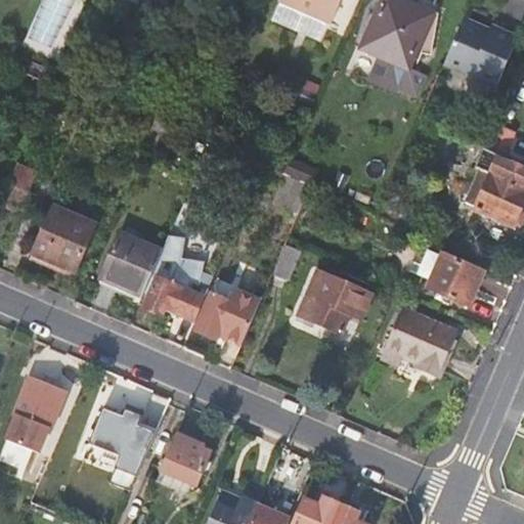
[(331,27),(341,0),(279,0),(278,3),(331,27)]
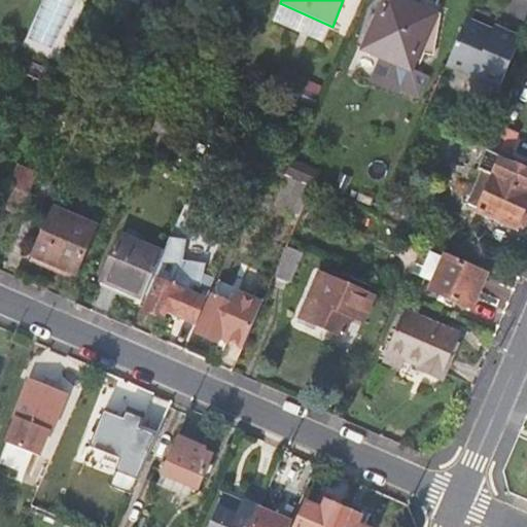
[(400,86),(403,88),(419,95),(427,75),(413,68),(436,13),(405,0),(383,0),(362,48),(382,57),(372,80),(398,91),(400,86)]
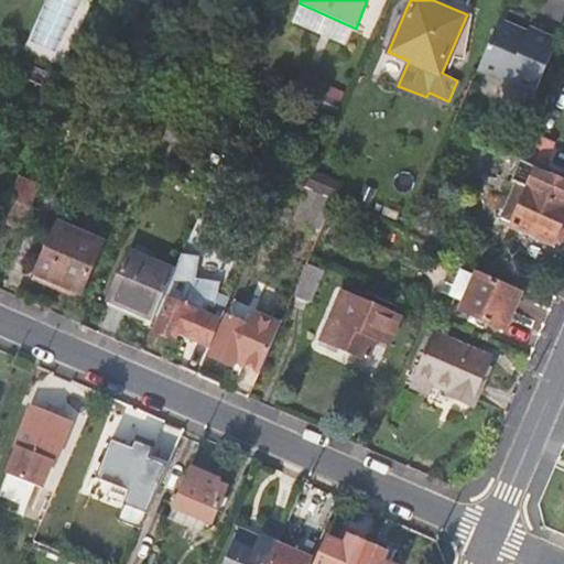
[(80,50),(106,61),(126,17),(99,6),(80,50)]
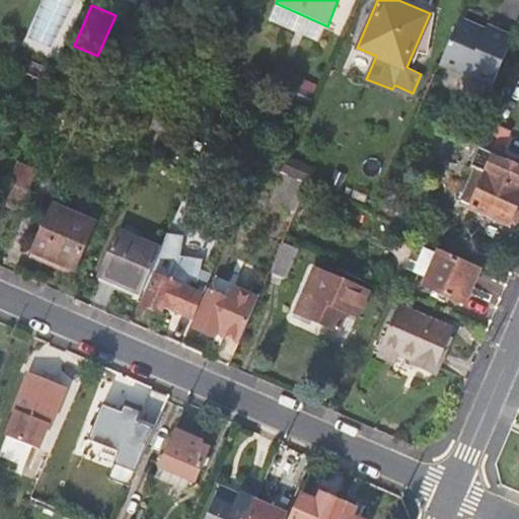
[(484,30),(458,20),(439,66),(491,88),(512,39),(486,26),(484,30)]
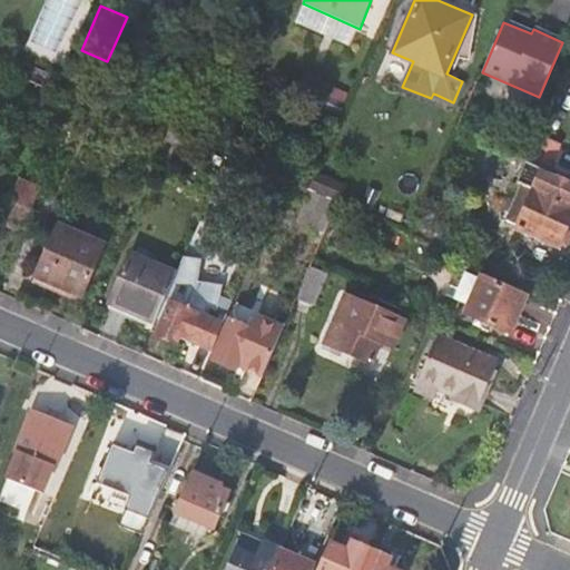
[(330,97),(324,109),(340,116),(345,104),(330,97)]
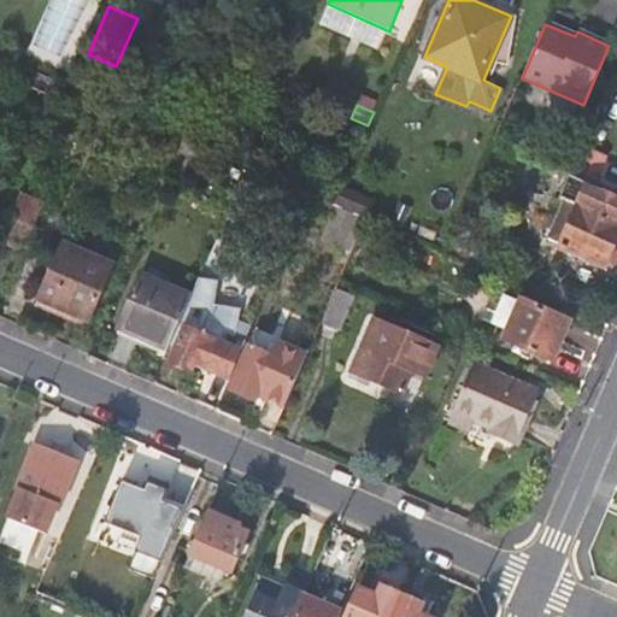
[(189,170),(200,145),(186,139),(175,163),(189,170)]
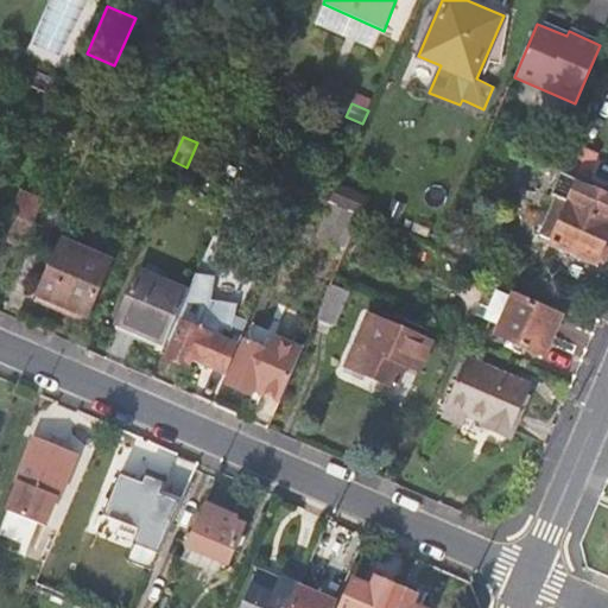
[(565,173),(578,146),(567,140),(553,169),(564,173),(565,173)]
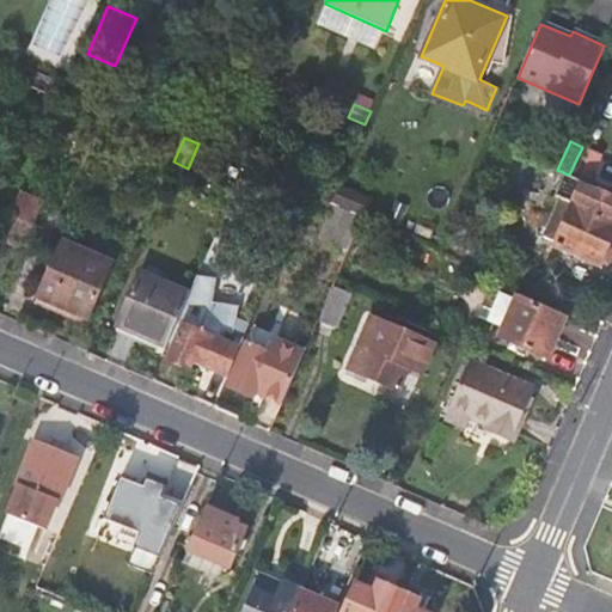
[(600,154),(582,147),(569,175),(588,184),(600,154)]
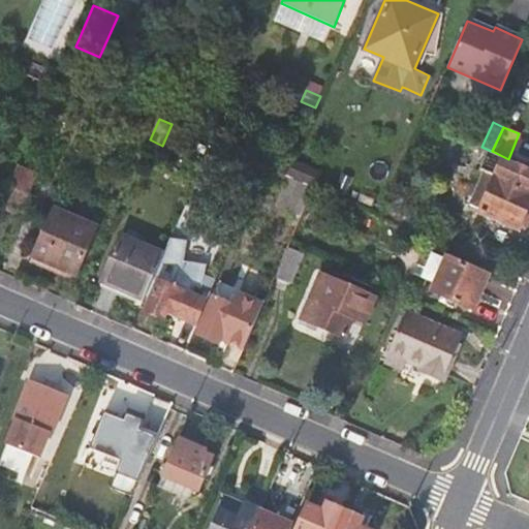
[(252,146),(247,157),(267,166),(287,175),(293,159),(287,156),(285,161),(252,146)]
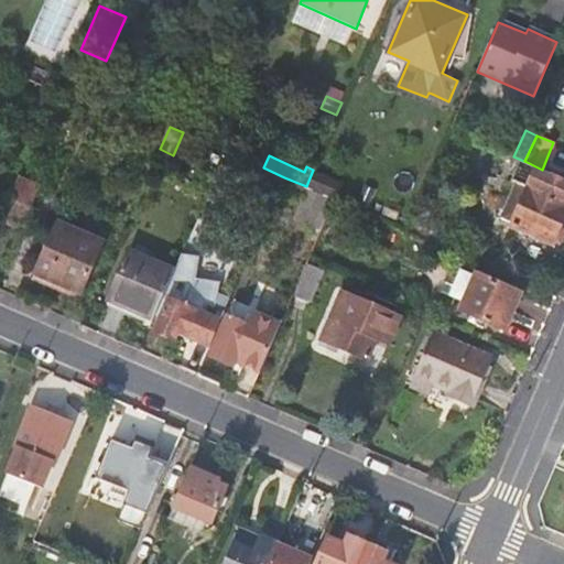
[(524,161),(523,161),(499,217),(512,224),(511,226),(554,243),(563,220),(563,179),(542,170),(524,161)]
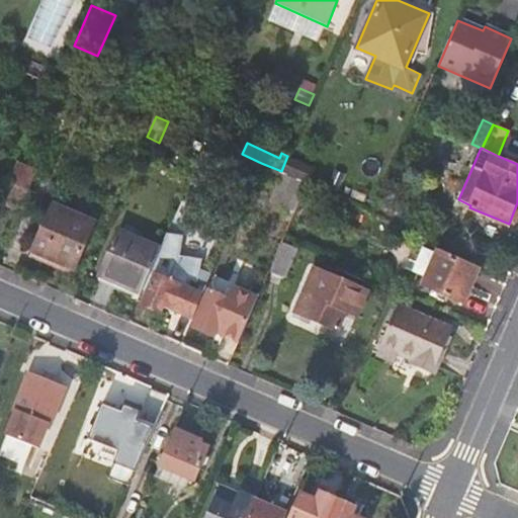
[(242,154),(240,154),(234,170),(254,179),(257,172),(261,163),(242,154)]
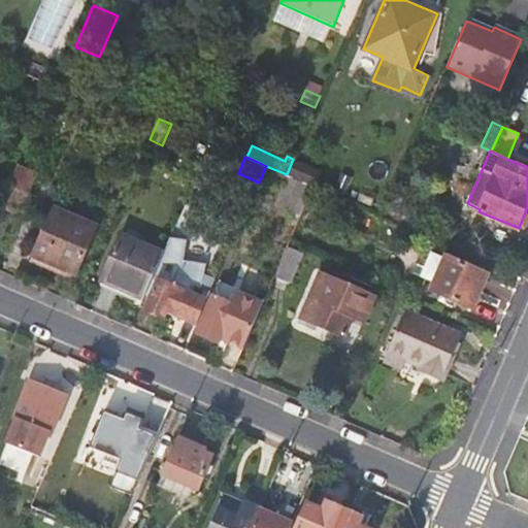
[(293,159),(287,174),(312,186),(314,187),(321,171),(293,159)]
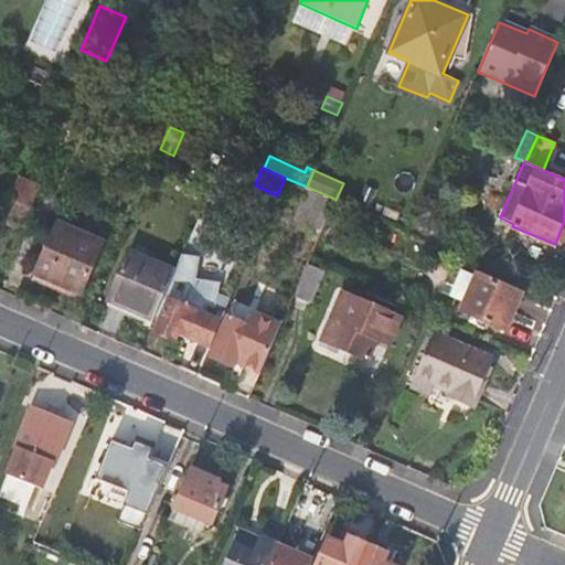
[(9,199),(0,195),(0,221),(21,230),(40,187),(19,177),(9,199)]
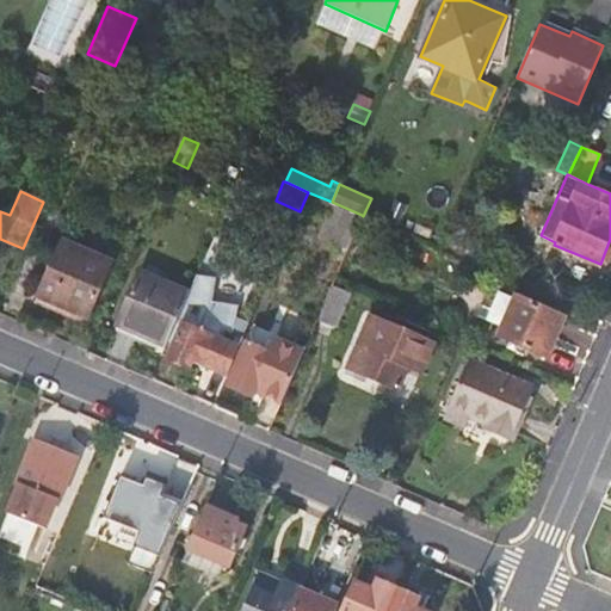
[(319,238),(347,248),(362,215),(332,202),(308,192),(303,203),(328,215),(319,238)]
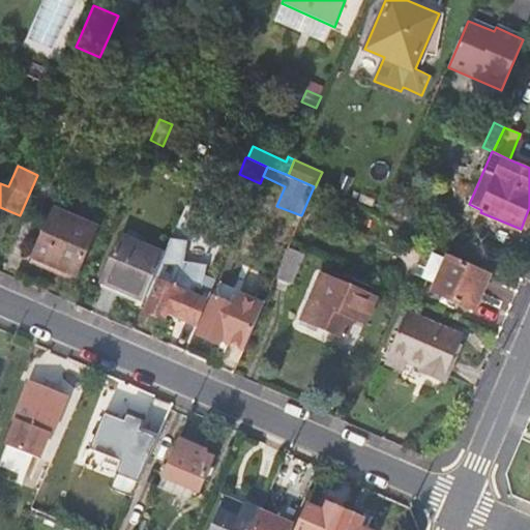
[(33,257),(77,275),(98,228),(54,208),(33,257)]
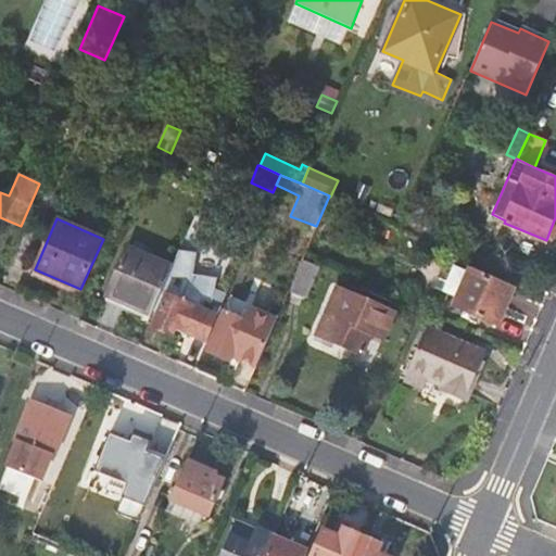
[(198,253),(181,245),(172,266),(154,306),(160,308),(151,329),(172,338),(175,329),(206,343),(220,312),(211,308),(211,293),(211,282),(190,275),(198,253)]
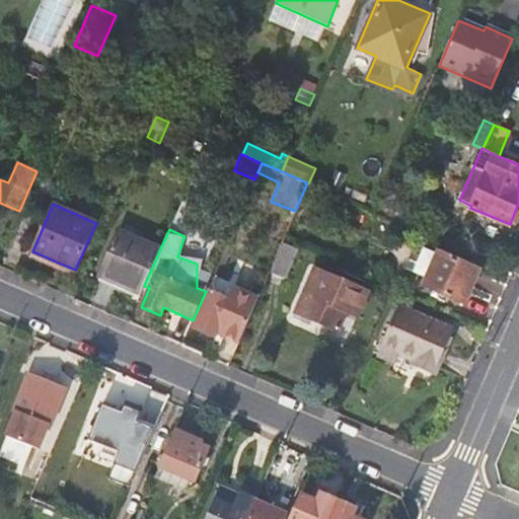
[(100,276),(141,294),(144,286),(160,248),(120,230),(100,276)]
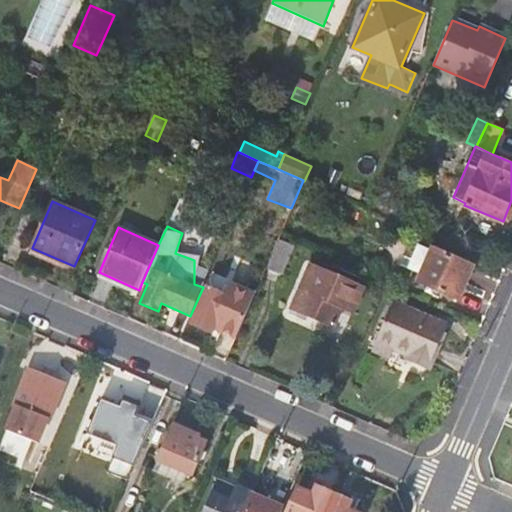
[(282,274),(294,245),(278,238),(265,268),(282,274)]
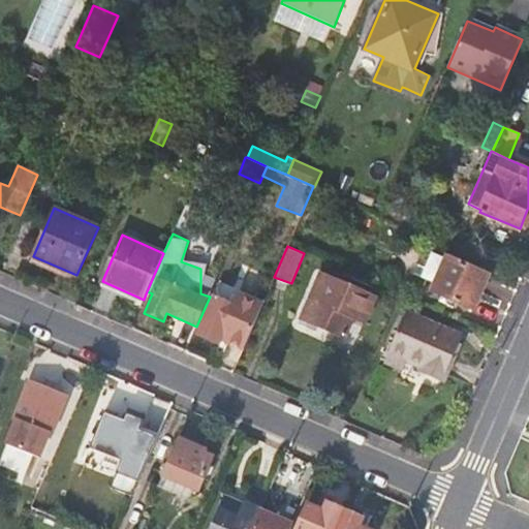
[(492,274),(445,254),(444,256),(430,250),(419,274),(434,280),(428,292),(475,313),(492,274)]
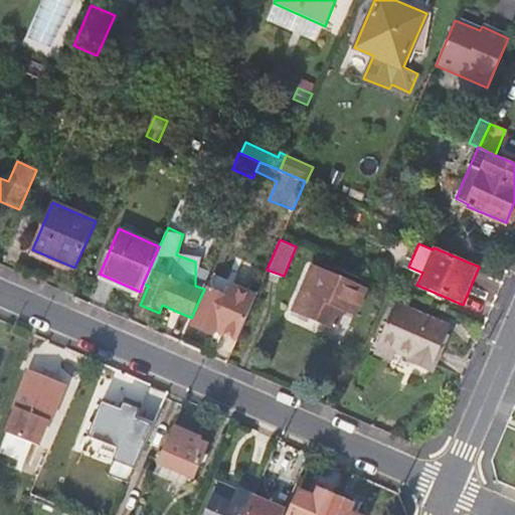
[(344,310),(355,314),(365,290),(311,267),(293,309),(337,329),(344,310)]
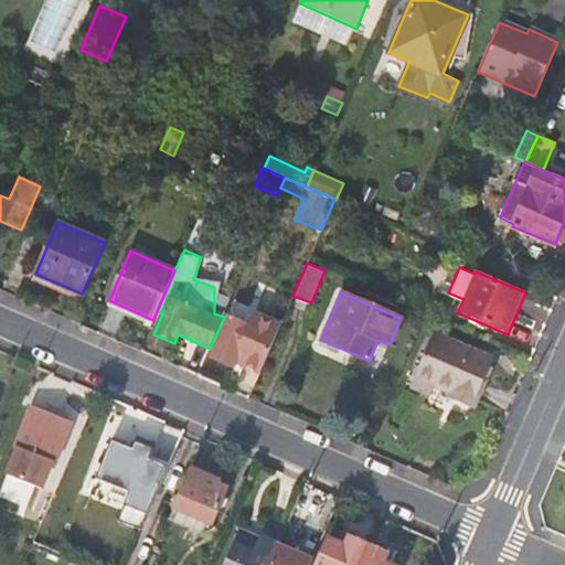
[(230,305),(214,298),(214,313),(224,317),(230,305)]
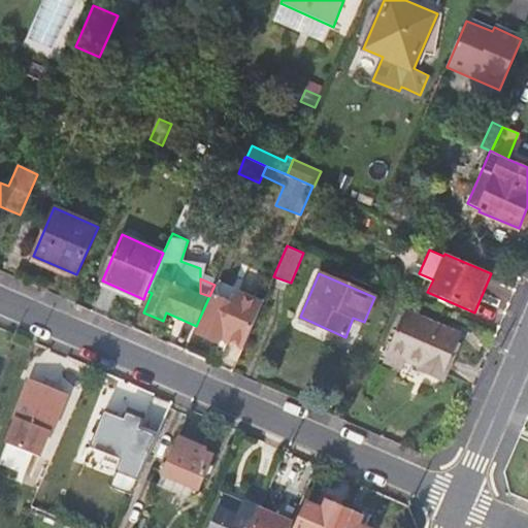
[(211,297),(196,333),(219,342),(223,334),(228,336),(226,341),(242,349),(261,305),(236,294),(231,305),(211,297)]
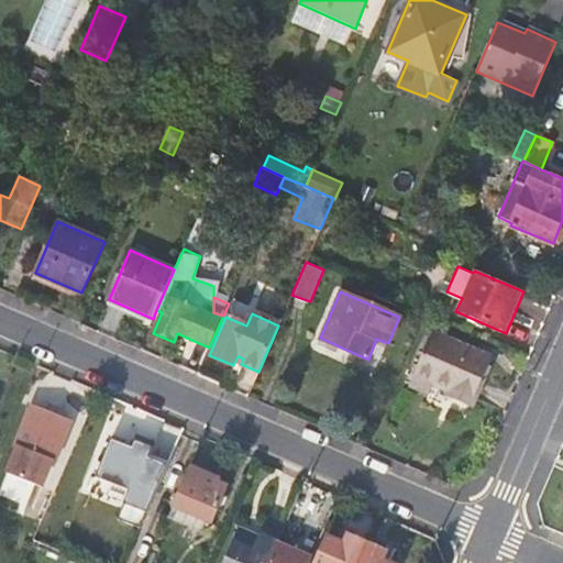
[(429,394),(433,384),(473,400),(492,359),(430,332),(407,385),(429,394)]
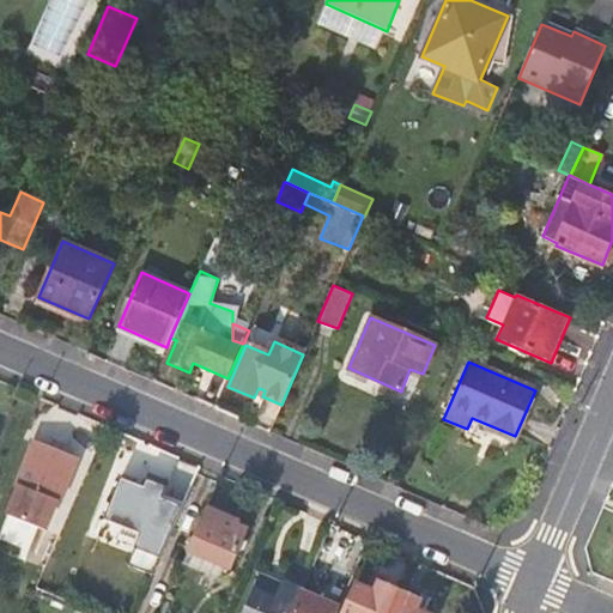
[(78,460),(34,441),(14,484),(18,485),(6,514),(44,530),(56,502),(59,503),(78,460)]
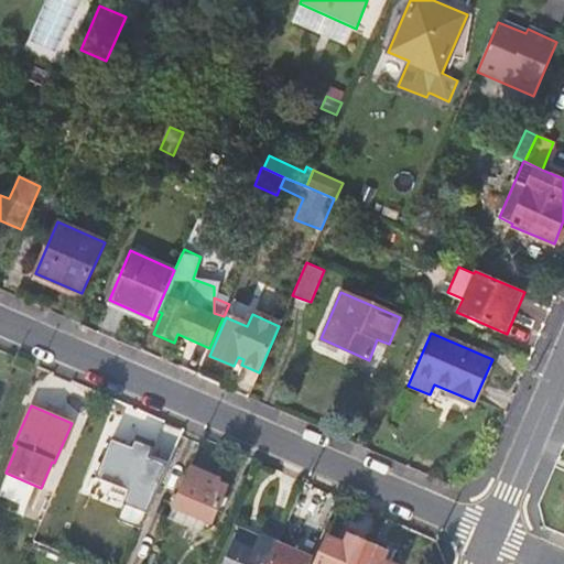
[(134,495),(151,456),(111,438),(95,477),(134,495)]
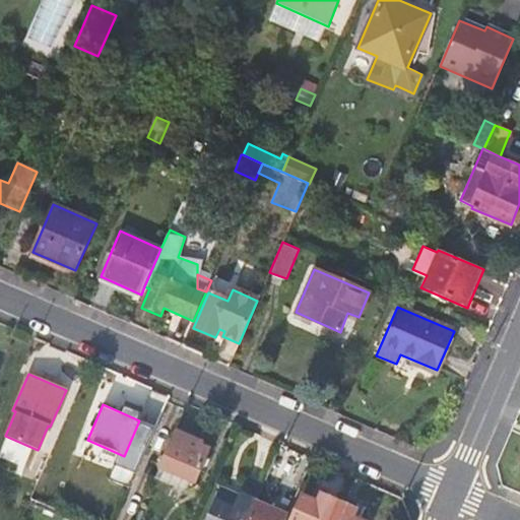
[(201,442),(174,430),(158,465),(194,481),(208,450),(200,446),(201,442)]
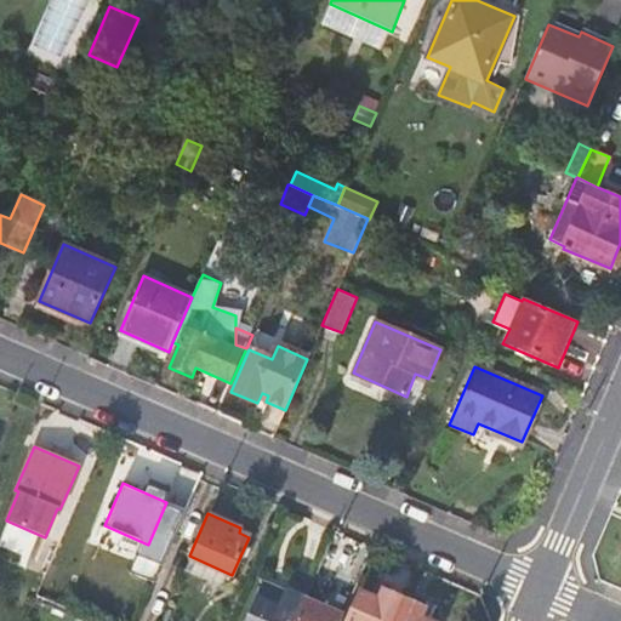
[(244,620),(295,620),(311,588),(289,579),(283,591),(262,581),(244,620)]
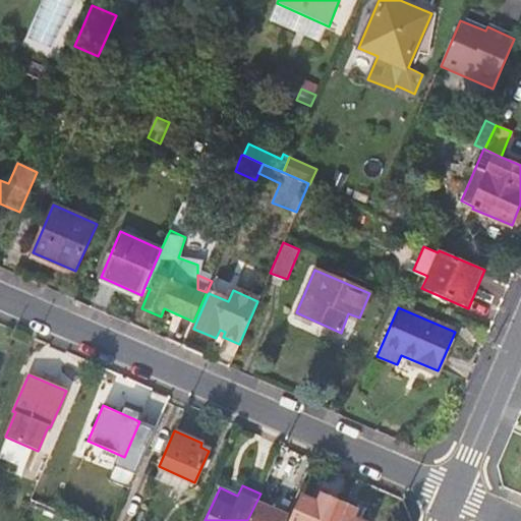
[(292,520),(331,520),(339,503),(323,496),(320,503),(304,496),(292,520)]
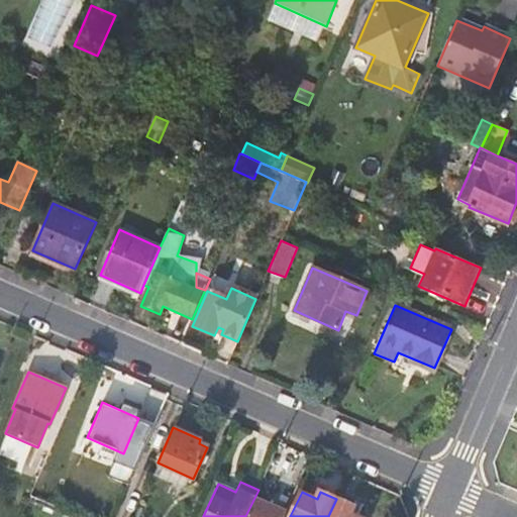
[(357,516),(352,514),(354,507),(336,499),(328,516),(357,516)]
